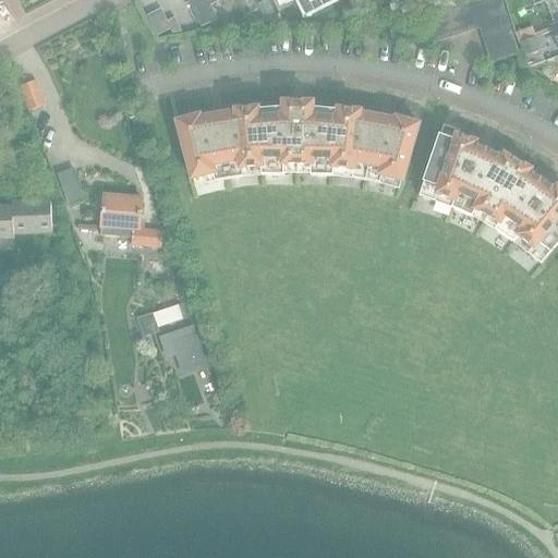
[(193,0),(189,2),(201,28),(218,20),(211,7),(218,2),(217,0),(193,0)]
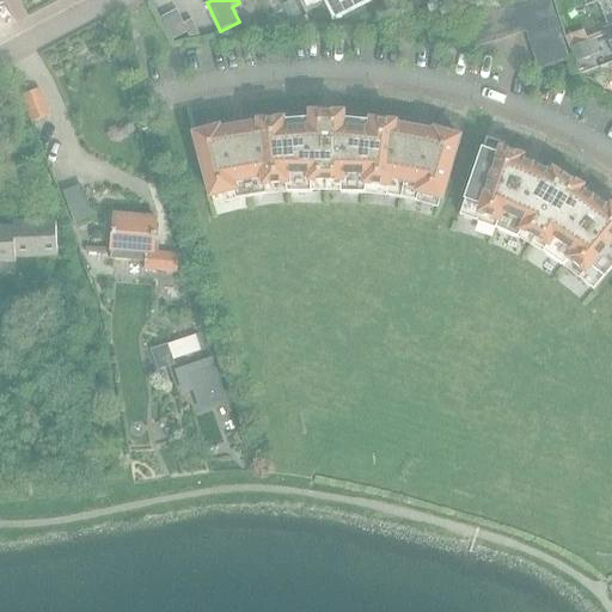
[(304,0),(307,7),(320,0),(326,0),(336,19),(372,0),(374,0),(380,11),(393,5),(392,0),(304,0)]
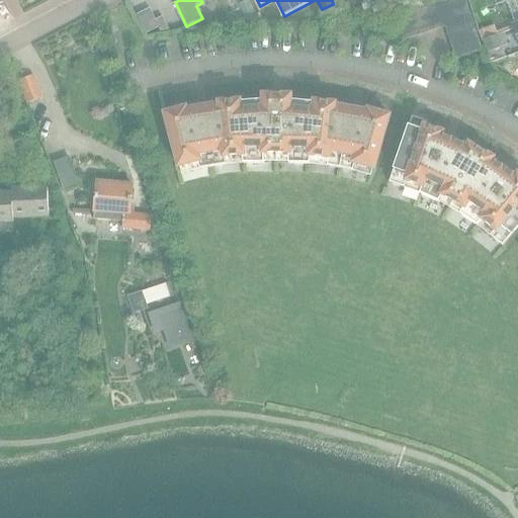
[(462,0),(446,0),(395,16),(402,38),(446,24),(457,57),(479,50),(462,0)]
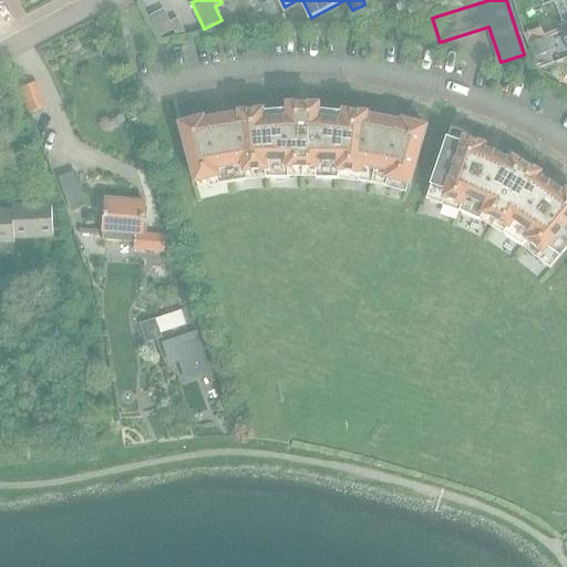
[(29,113),(47,106),(37,82),(19,89),(29,113)]
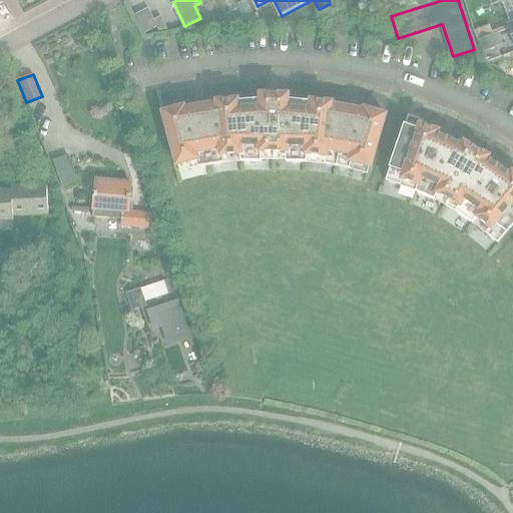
[(260,100),(237,101),(237,99),(216,101),(216,104),(184,109),(183,107),(162,112),(176,165),(195,160),(197,168),(223,164),(222,155),(240,154),(240,162),(262,162),(262,152),(286,152),(286,163),(306,163),(307,155),(324,156),(324,165),(349,169),(352,162),(370,167),(385,115),(364,109),(364,111),(332,105),(332,103),(311,100),(310,103),(289,100),(289,95),(261,94),(260,100)]
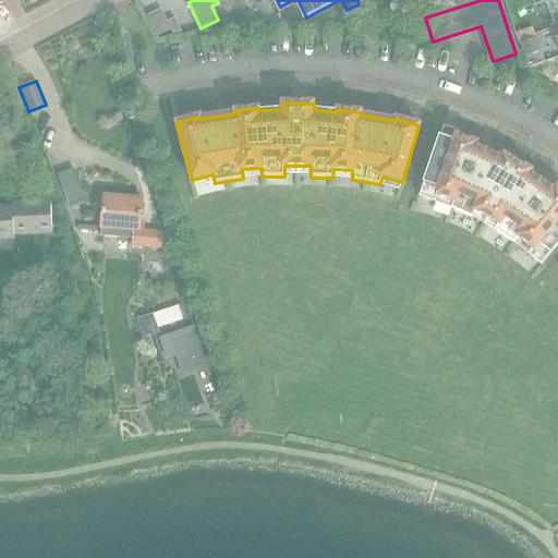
[(505,155),(502,158),(475,146),(476,143),(458,136),(460,131),(444,125),(439,137),(424,181),(419,197),(435,203),(437,196),(453,202),(451,209),(472,219),(476,211),(499,225),(495,231),(513,244),(519,238),(532,249),(528,254),(541,266),(553,252),(552,252),(557,244),(557,187),(555,190),(530,173),(532,170),(505,155)]
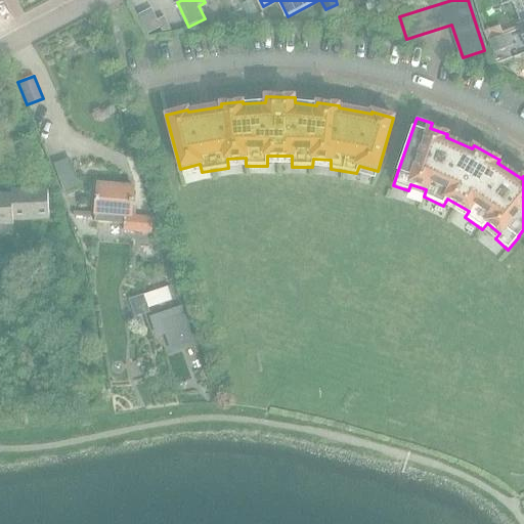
[(151,234),(154,218),(132,216),(134,188),(116,186),(116,184),(104,183),(104,185),(98,184),(94,221),(125,224),(124,231),(151,234)]
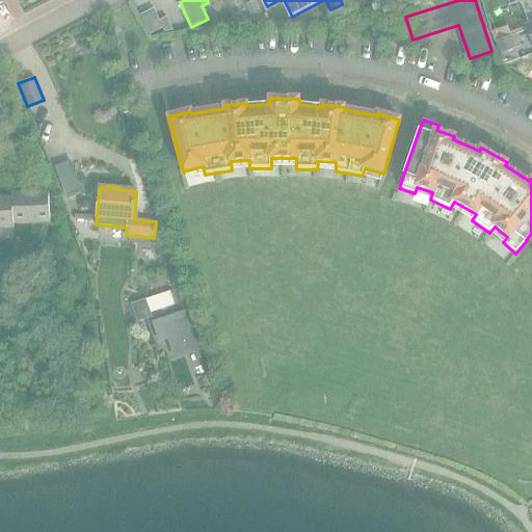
[(0,228),(14,228),(14,223),(50,221),(49,193),(12,195),(12,200),(0,200),(0,228)]
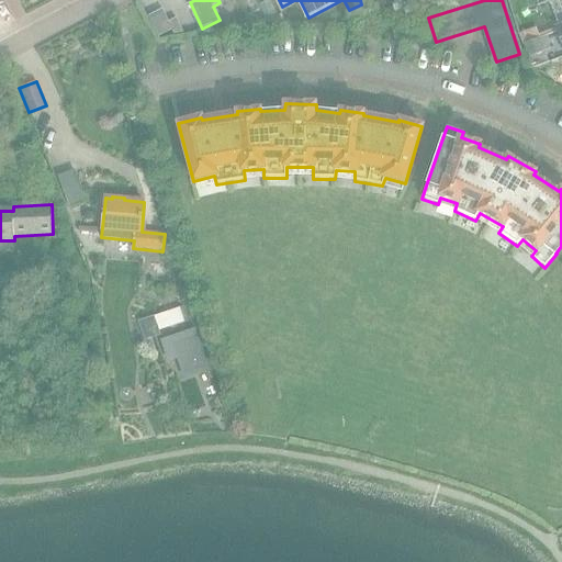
[(178,307),(155,316),(160,330),(183,322),(178,307)]
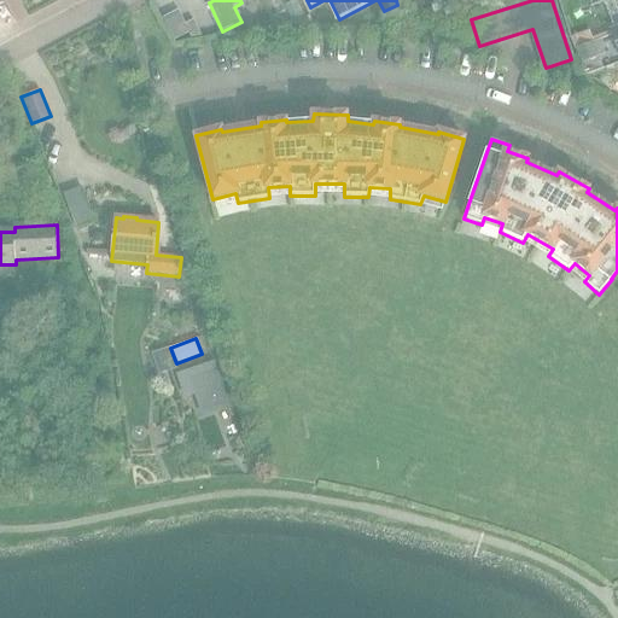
[(209,365),(179,375),(186,396),(196,392),(202,410),(215,406),(217,410),(228,407),(213,361),(208,363),(209,365)]
